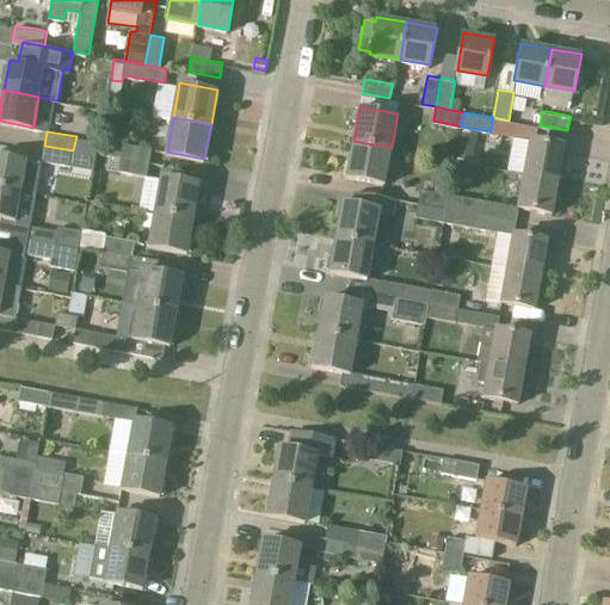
[(565,144),(513,135),(507,168),(524,172),(559,178),(565,144)]
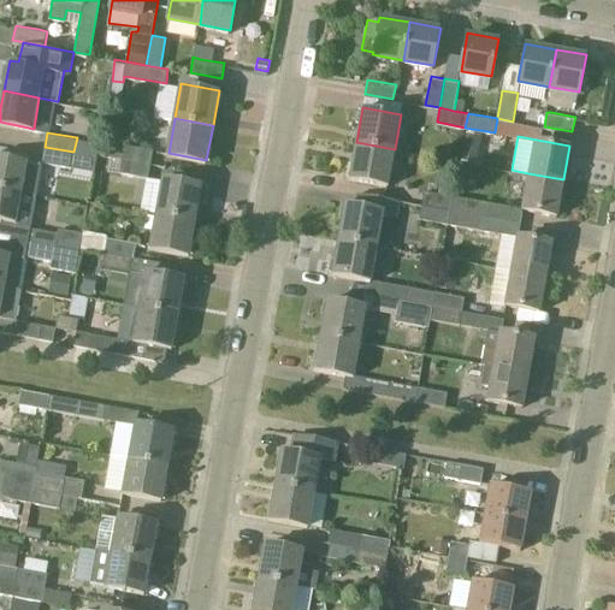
[(100,142),(77,137),(74,152),(98,157),(100,142)]
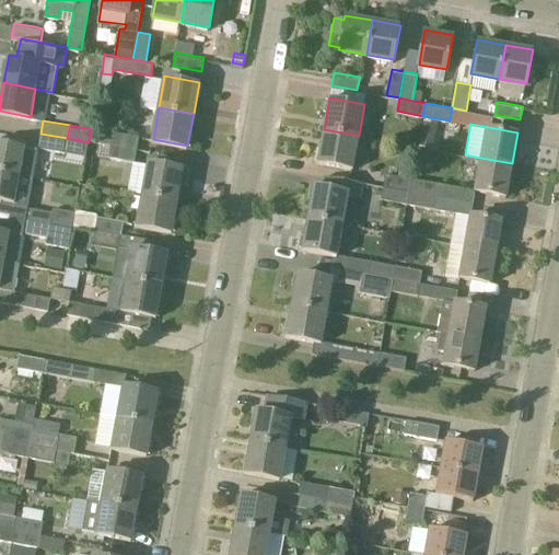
[(359,136),(324,129),(318,161),(353,166),(359,136)]
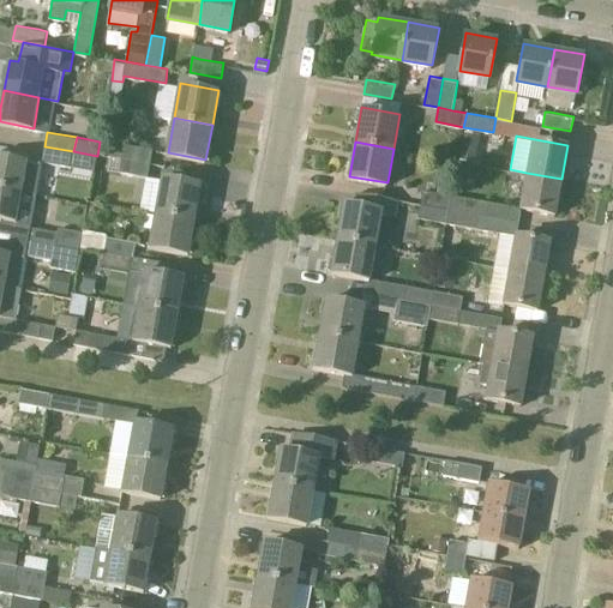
[(154,148),(125,143),(124,146),(121,156),(151,162),(154,148)]
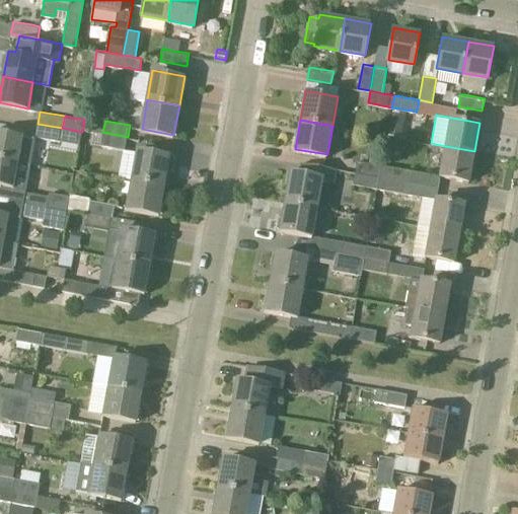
[(93,131),(102,132),(104,124),(92,122),(90,130),(93,131)]
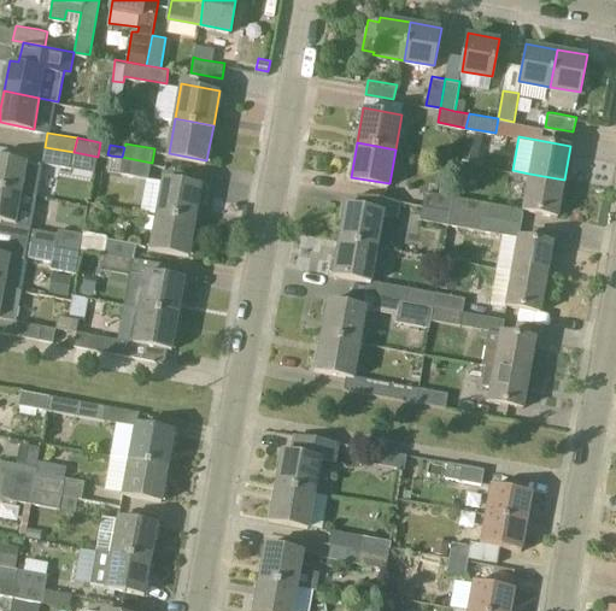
[(465,145),(463,159),(477,162),(481,147),(465,145)]
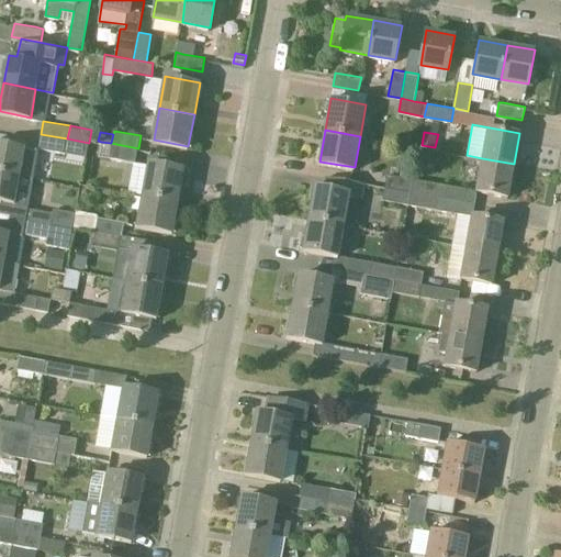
[(41,134),(37,146),(65,152),(67,138),(41,134)]
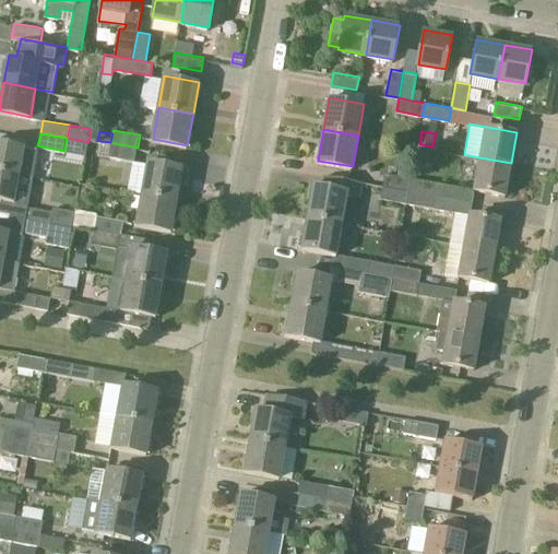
[(0,169),(19,173),(24,145),(0,140),(0,169)]
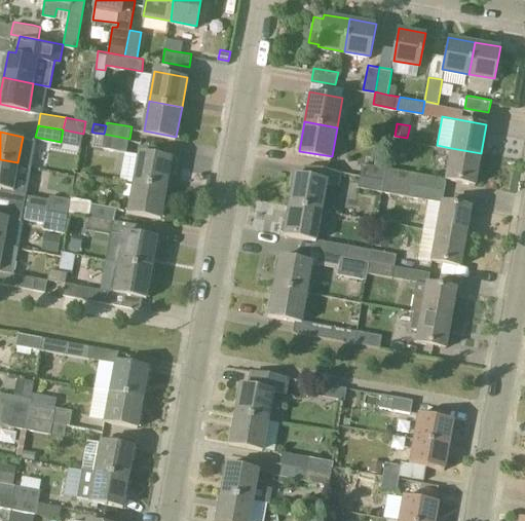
[(104,134),(102,146),(127,150),(129,139),(104,134)]
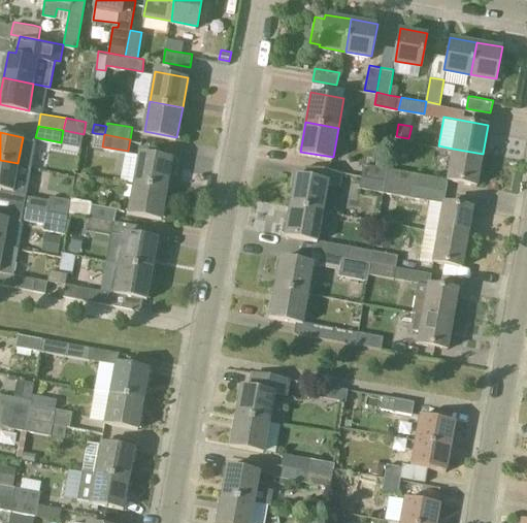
[(406,140),(395,138),(394,150),(404,152),(406,140)]
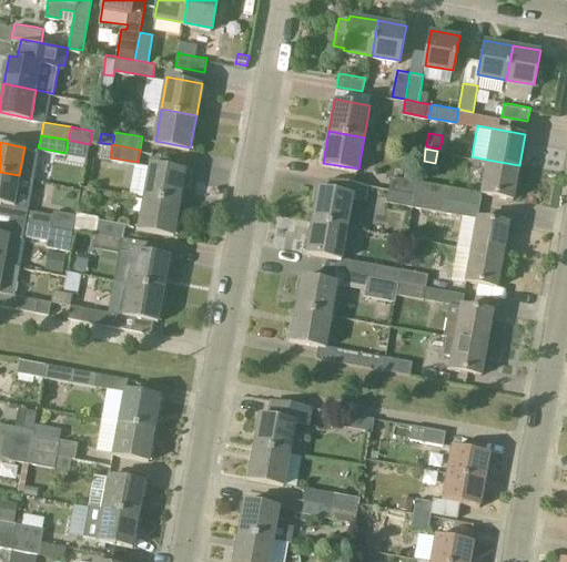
[(487,160),(482,191),(483,191),(514,196),(519,165),(487,160)]
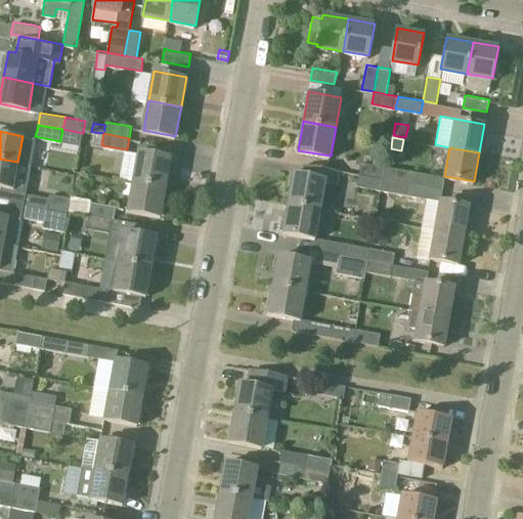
[(134,180),(166,186),(170,167),(176,168),(178,157),(172,157),(139,150),(134,180)]
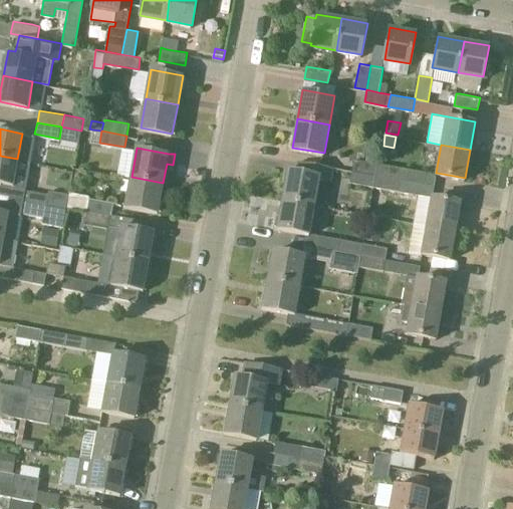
[(17,159),(0,156),(0,182),(13,185),(17,159)]
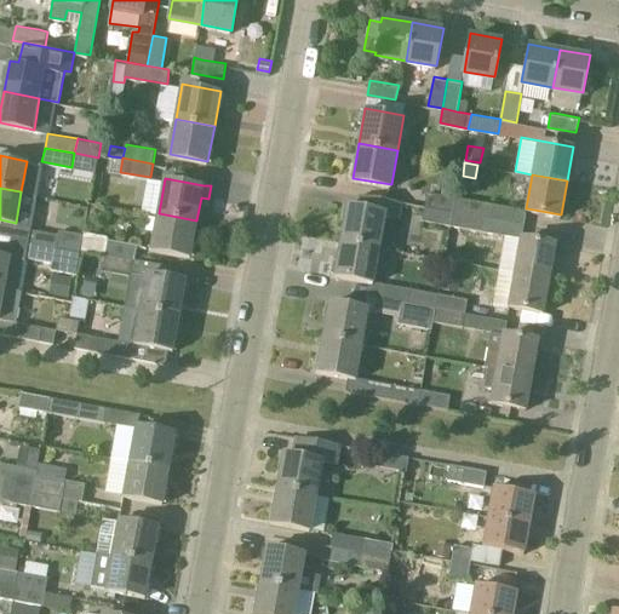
[(453,208),(456,195),(428,190),(425,204),(453,208)]
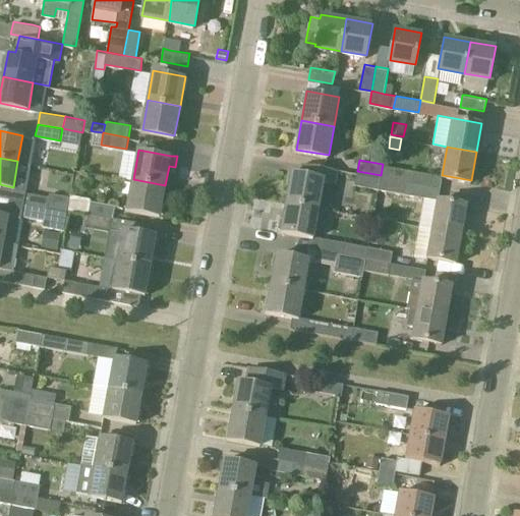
[(381,175),(405,180),(407,169),(383,164),(381,175)]
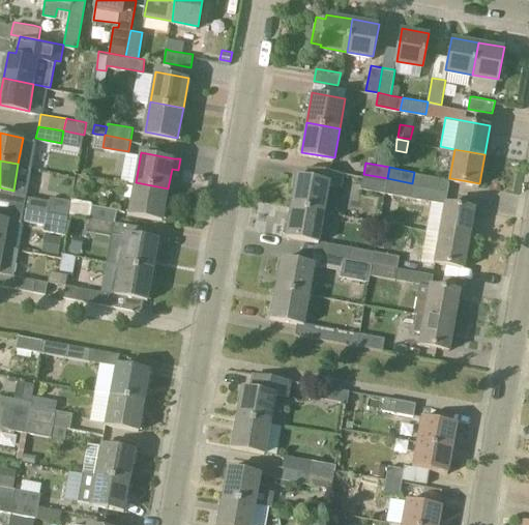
[(324,210),(329,181),(305,176),(297,174),(292,204),(324,210)]
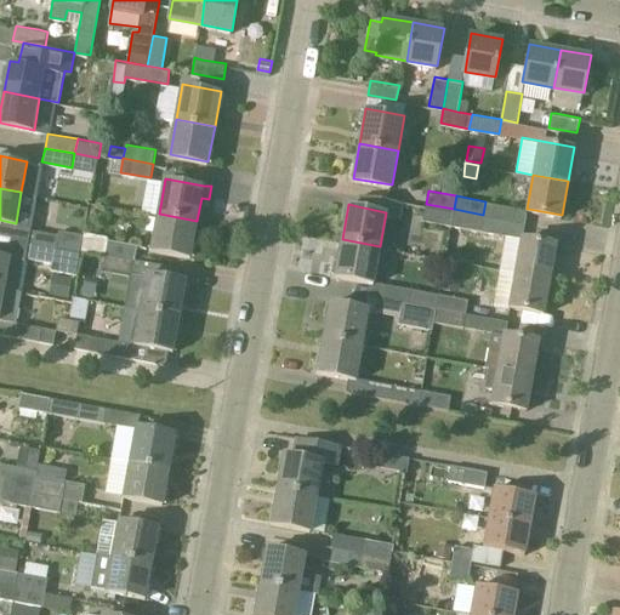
[(454,209),(426,204),(424,220),(451,225),(454,209)]
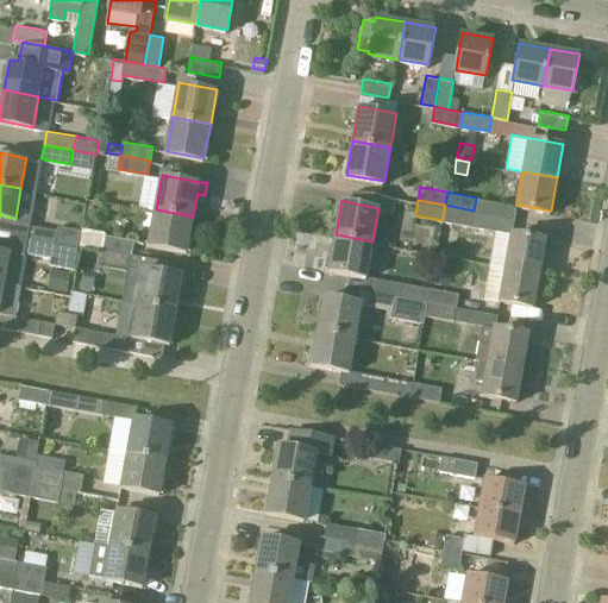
[(443,220),(490,228),(493,214),(474,211),(445,205),(443,220)]
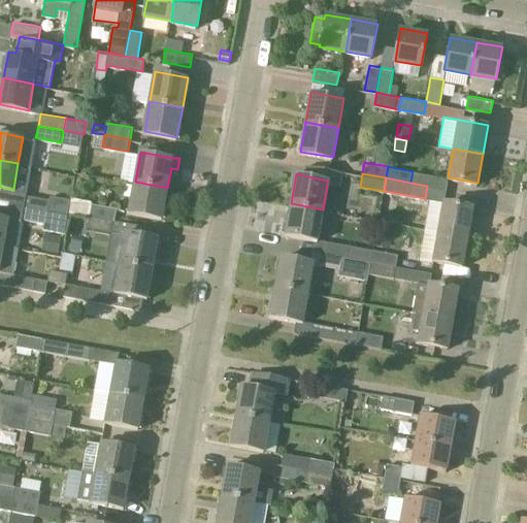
[(167,188),(135,182),(130,211),(162,218),(167,188)]
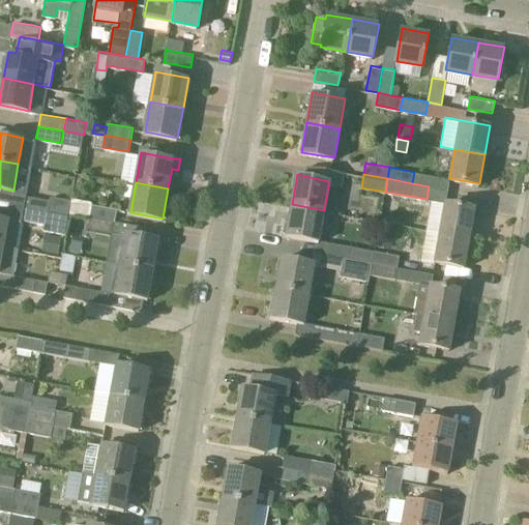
[(51,199),(26,194),(24,205),(49,210),(68,213),(71,198),(51,195),(51,199)]
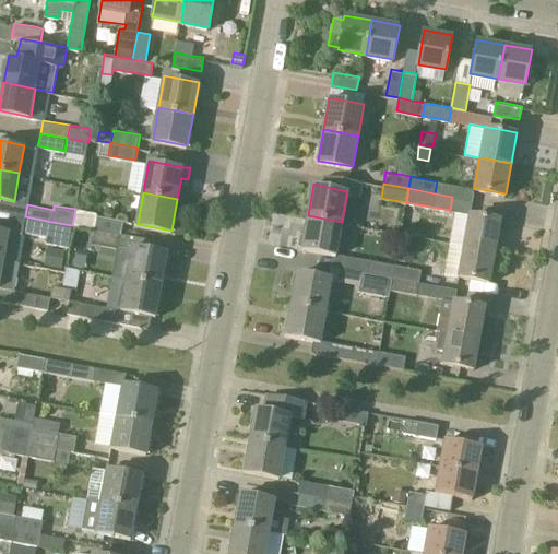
[(470,213),(464,244),(496,249),(501,219),(471,213),(470,213)]
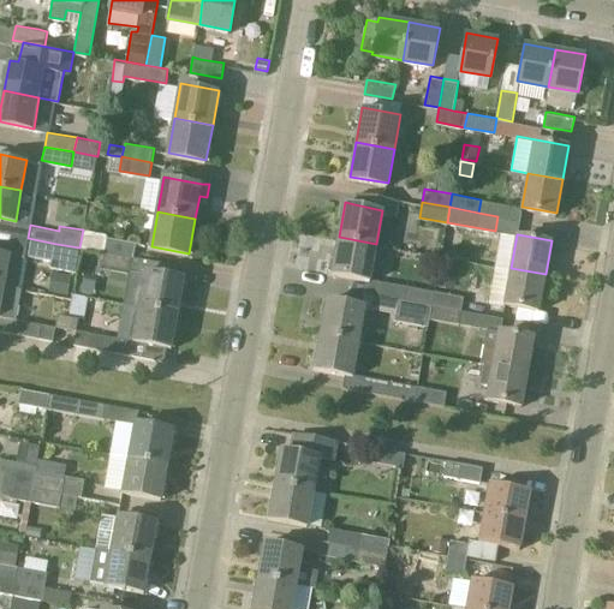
[(136,242),(107,236),(105,250),(133,255),(136,242)]
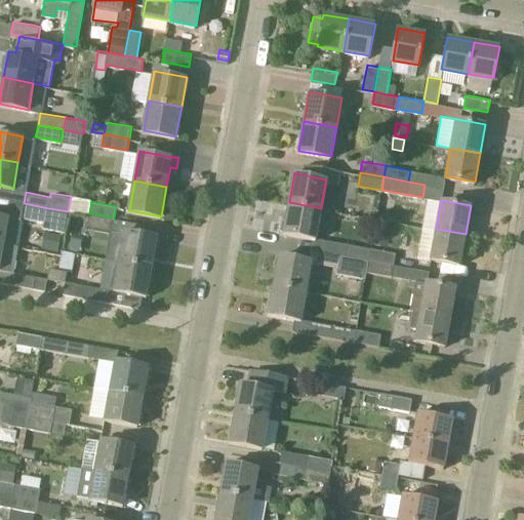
[(289,202),(283,232),(313,237),(316,238),(321,208),(289,202)]
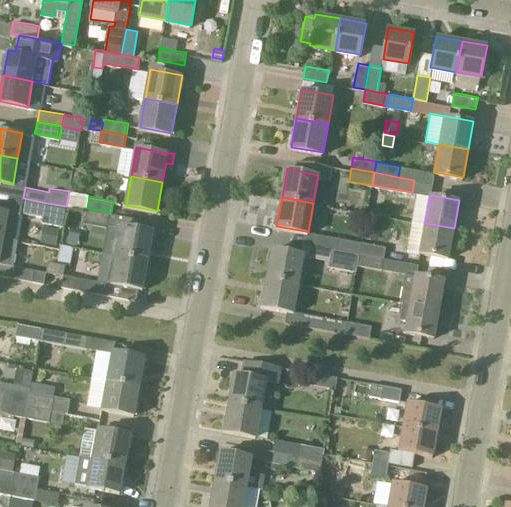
[(47,203),(23,198),(21,211),(43,215),(45,215),(47,203)]
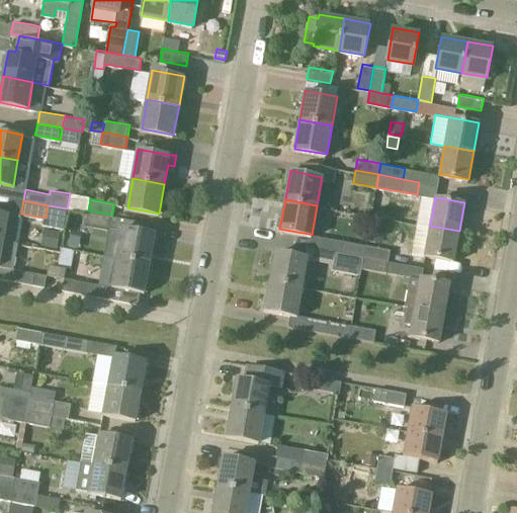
[(67,208),(48,205),(46,218),(44,218),(42,224),(64,227),(67,208)]
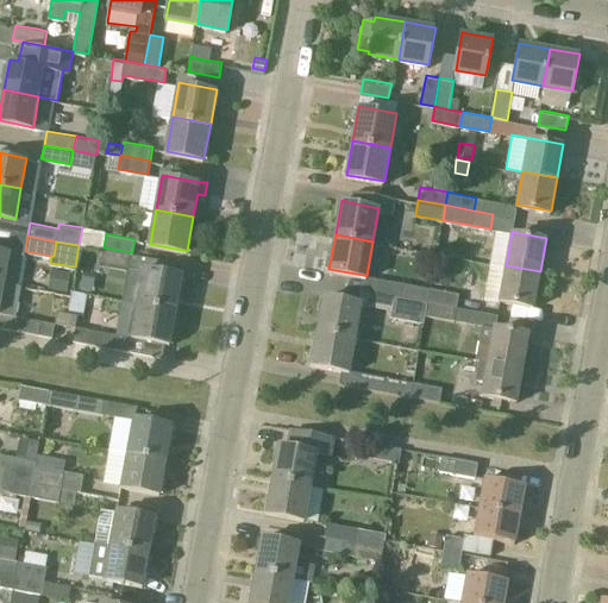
[(10,251),(0,247),(0,280),(4,281),(10,251)]
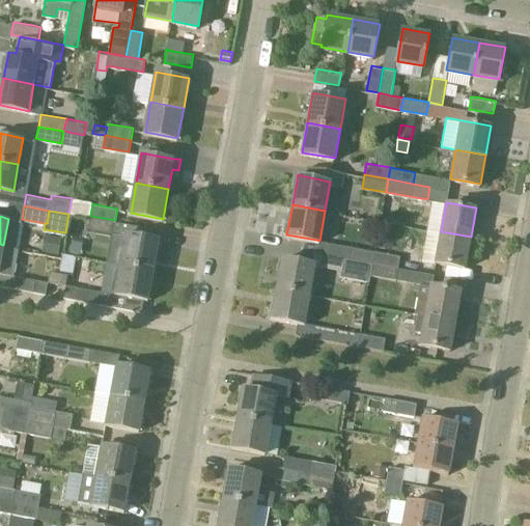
[(90,216),(88,227),(113,231),(115,220),(90,216)]
